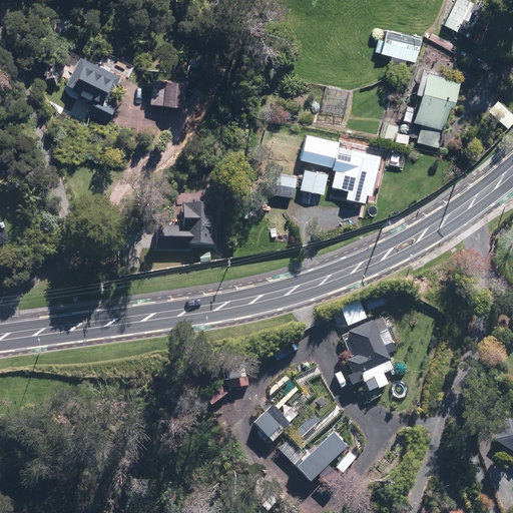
[(464,0),(454,0),(441,27),(453,33),(464,38),(479,7),(464,0)]
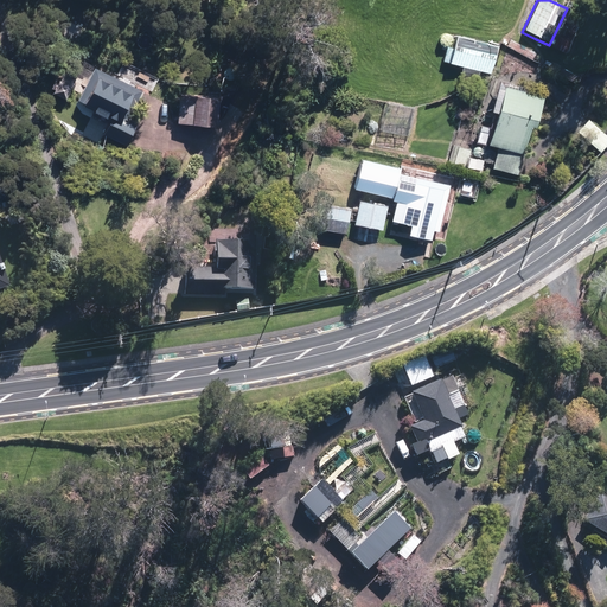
[(458,46),(454,45),(454,44),(455,44),(455,43),(455,40),(455,39),(455,38),(455,37),(454,36),(454,34),(453,34),(452,33),(451,33),(449,32),(448,32),(447,32),(446,32),(445,32),(443,33),(442,34),(441,36),(440,37),(440,38),(440,39),(440,40),(440,42),(440,43),(441,44),(442,45),(442,46),(443,48),(445,48),(446,48),(447,48),(448,48),(446,61),(493,74),(500,45),(461,34),(458,46)]
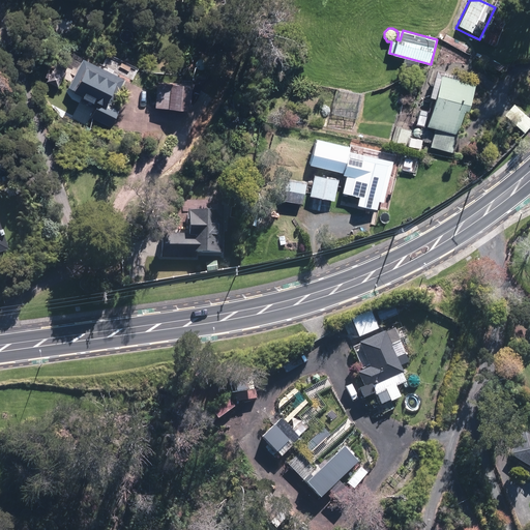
[(447,33),(443,39),(468,53),(471,47),(447,33)]
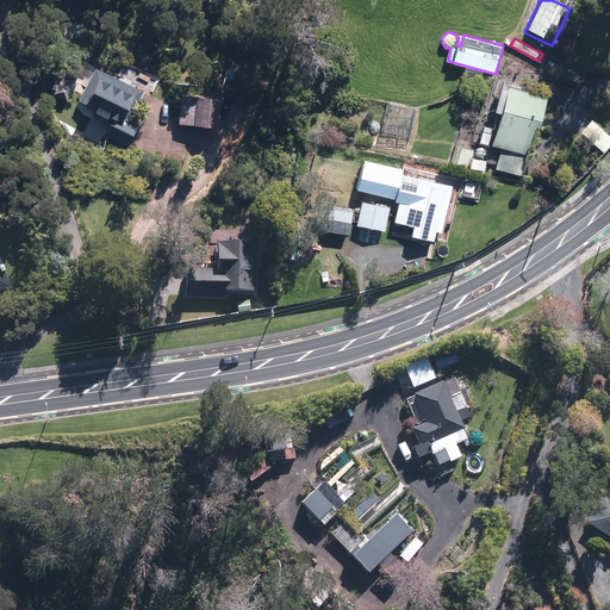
[(104,86),(145,111),(165,79),(130,60),(122,74),(101,63),(80,100),(91,107),(104,86)]
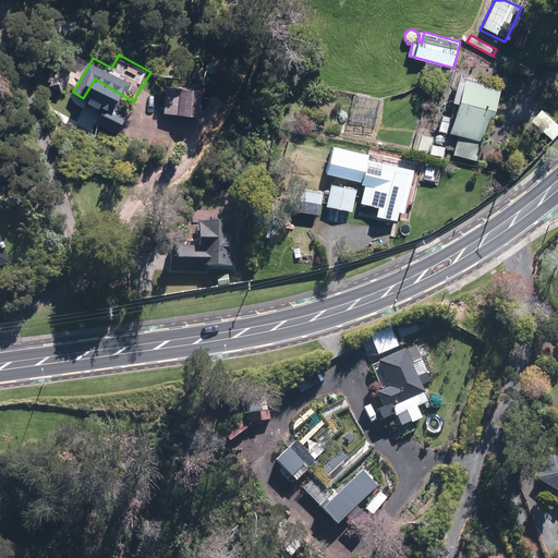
[(460,101),(452,131),(461,133),(456,154),(476,159),(482,141),(484,142),(492,113),(498,114),(505,87),(482,82),(483,76),(463,72),(456,100),(460,101)]
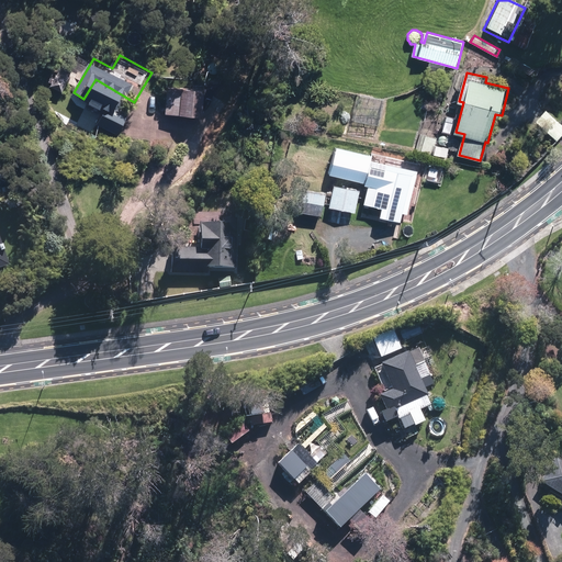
[(169,86),(168,113),(206,114),(208,87),(169,86)]
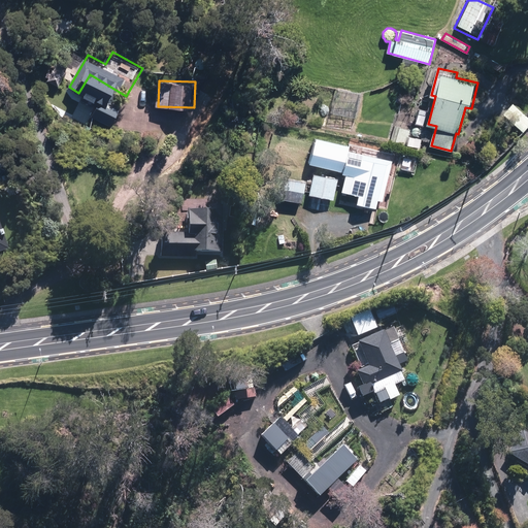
[(527,122),(508,103),(496,117),(517,136),(527,123),(527,122)]
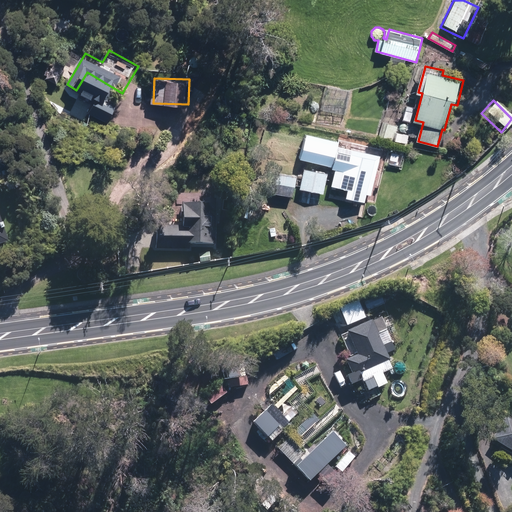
[(416,106),(408,104),(403,120),(412,122),(416,106)]
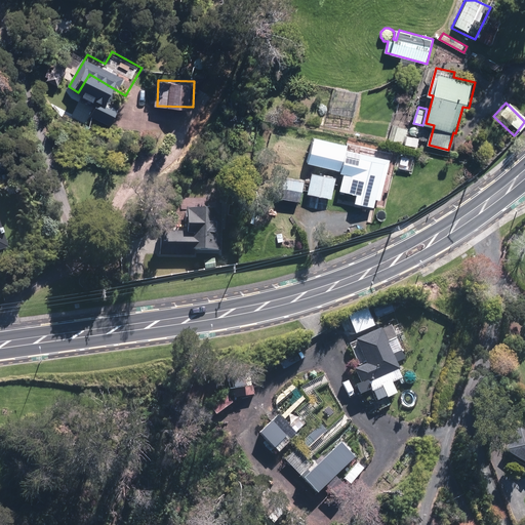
[(393,124),(389,142),(417,148),(419,138),(408,136),(410,128),(393,124)]
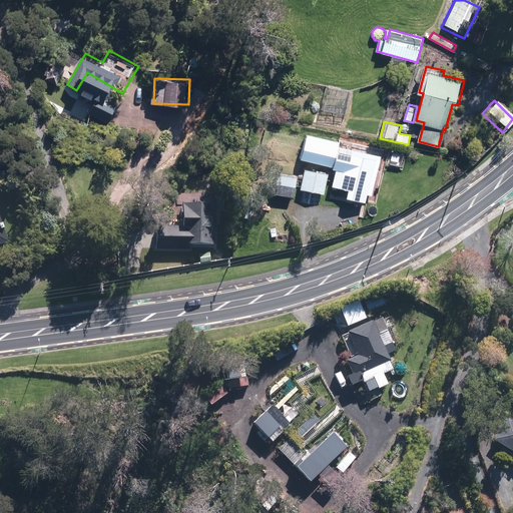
[(310,132),(303,158),(339,168),(334,184),(350,189),(348,196),(371,202),(384,155),(343,144),(344,142),(310,132)]
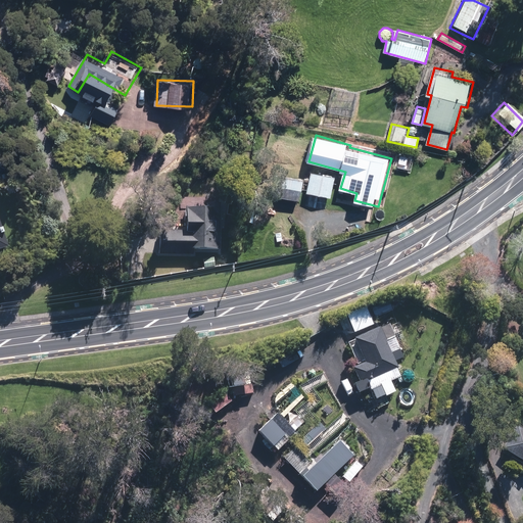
[(312,171),(307,192),(331,197),(336,176),(312,171)]
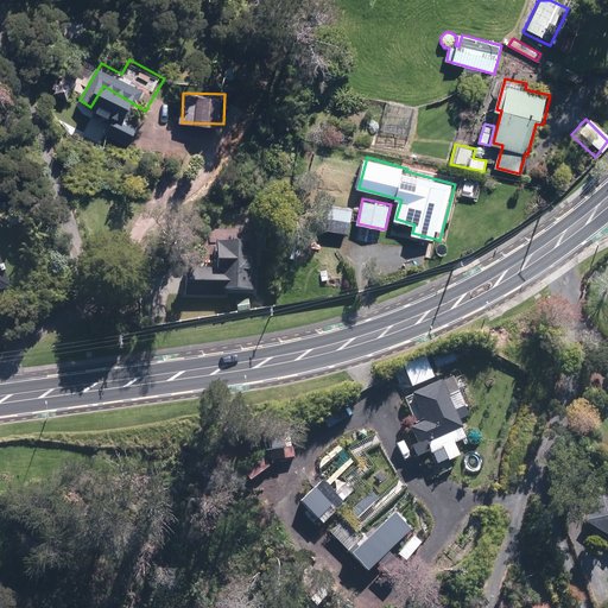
[(330,204),(325,229),(349,234),(354,209),(330,204)]
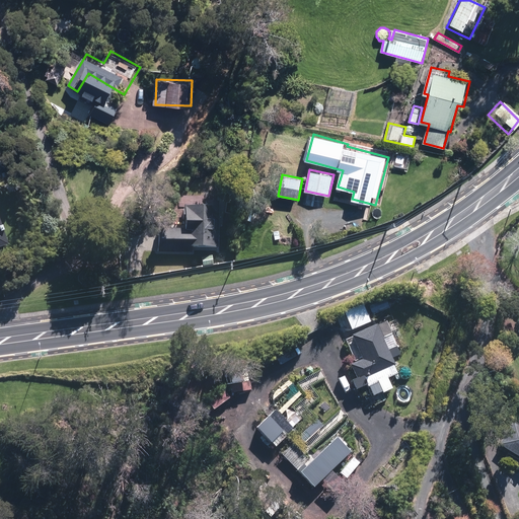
[(164,245),(219,247),(221,220),(215,220),(216,206),(191,205),(190,232),(165,231),(164,245)]
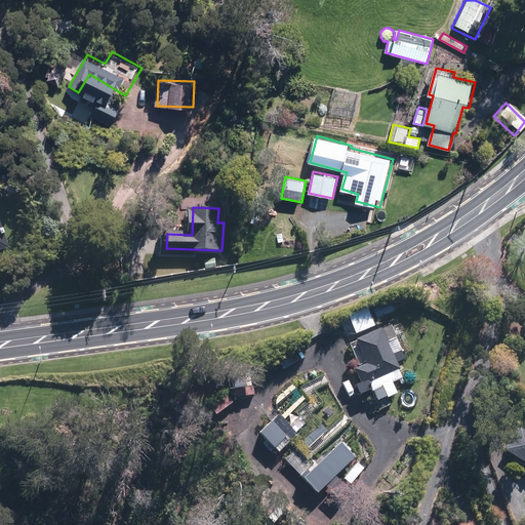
[(0,252),(13,249),(8,235),(11,234),(9,228),(6,229),(3,218),(0,218),(0,252)]
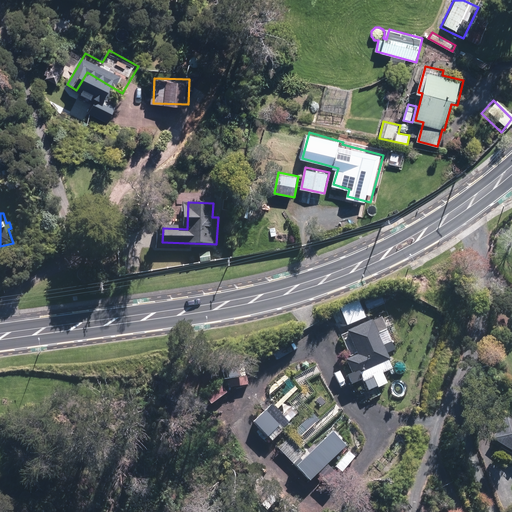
[(378,386),(388,382),(383,371),(393,366),(384,345),(393,341),(383,317),(350,330),(360,353),(348,358),(354,371),(350,372),(354,383),(363,379),(371,399),(381,394),(378,386)]
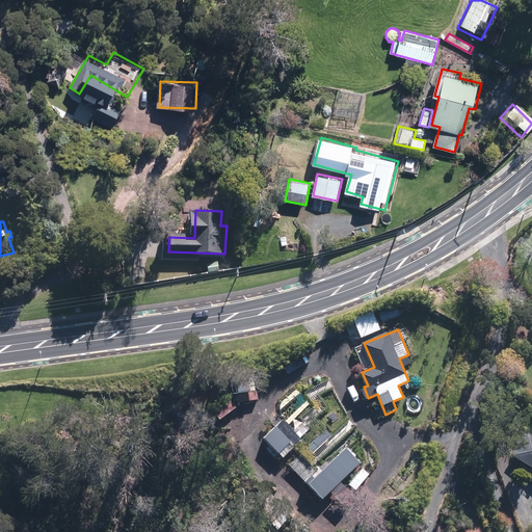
[(531,437),(526,433),(509,455),(531,472),(531,437)]
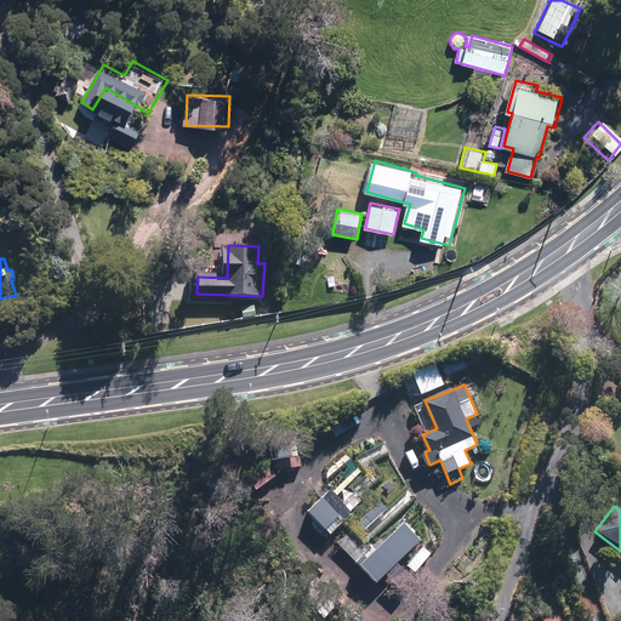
[(405,522),(363,563),(379,580),(421,540),(405,522)]
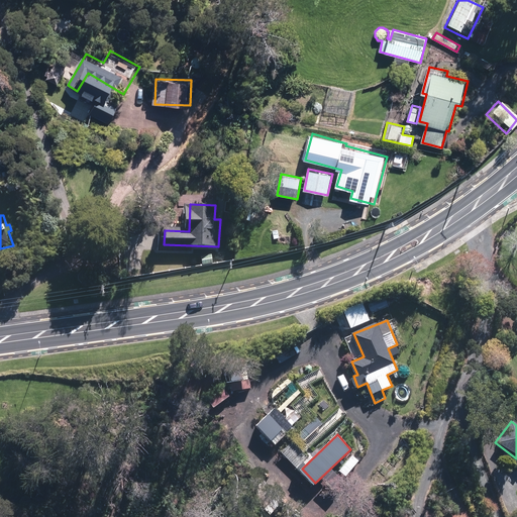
[(351,456),(340,469),(347,475),(358,462),(351,456)]
